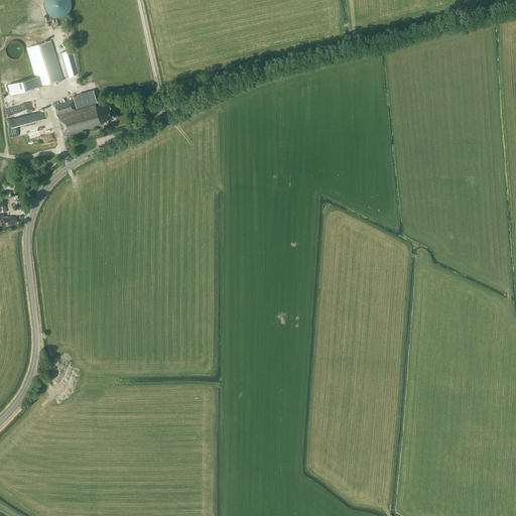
[(46,0),(47,12),(57,16),(68,16),(70,9),(70,0),(46,0)]
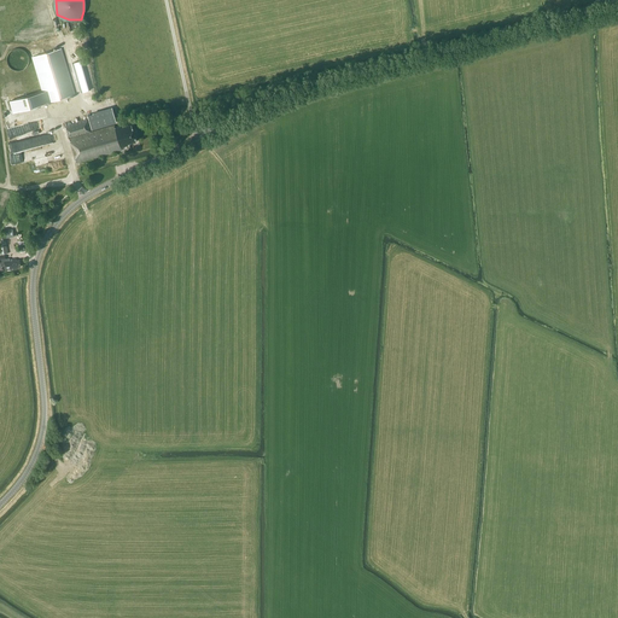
[(75,94),(60,48),(31,57),(46,103),(75,94)]
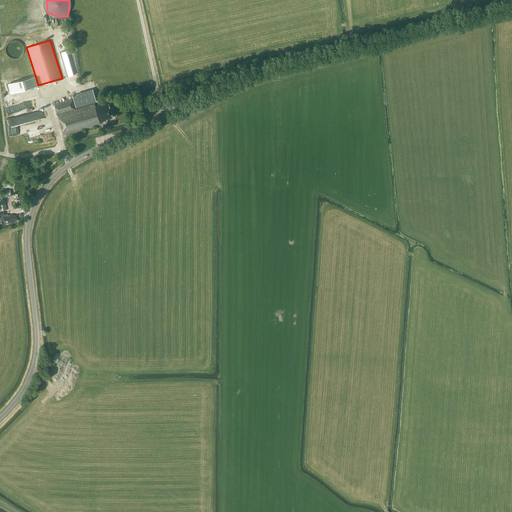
[(87,90),(73,94),(77,107),(91,103),(87,90)]
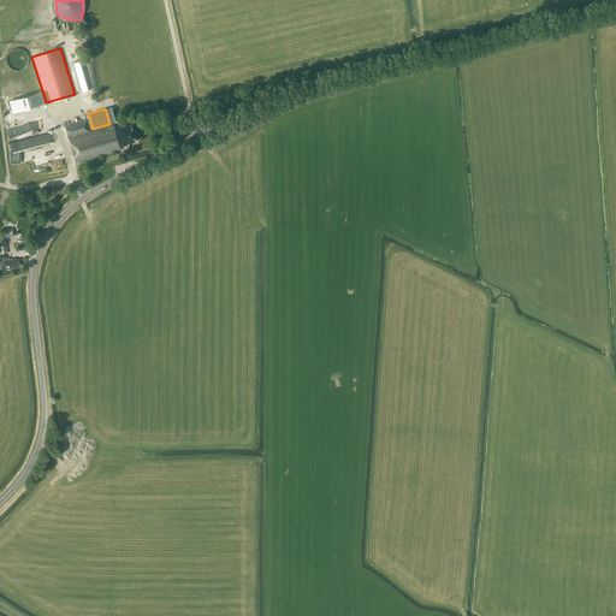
[(7,128),(10,137),(31,132),(28,119),(7,124),(9,128),(7,128)]
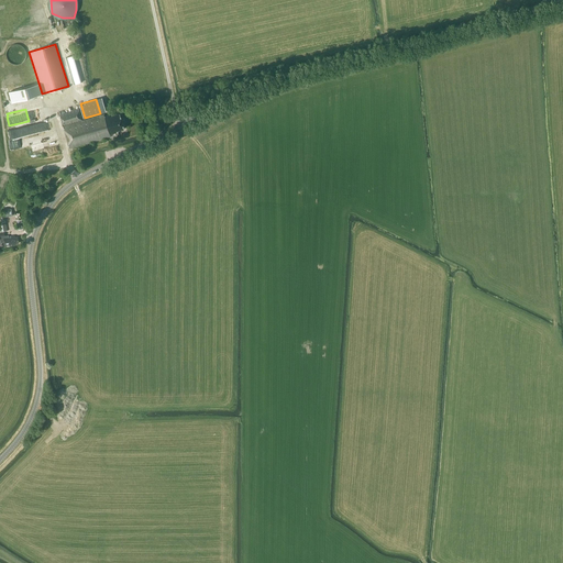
[(105,116),(103,113),(102,114),(81,120),(79,109),(59,114),(69,148),(110,136),(110,134),(117,132),(117,130),(123,129),(124,128),(123,125),(120,113),(112,116),(112,114),(105,116)]
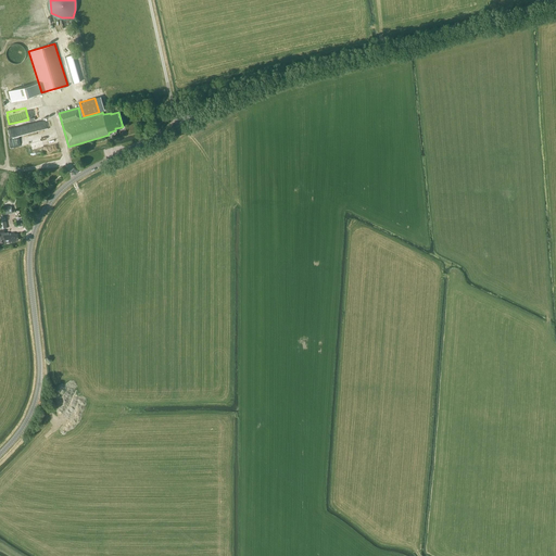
[(24,138),(11,139),(12,147),(25,146),(24,138)]
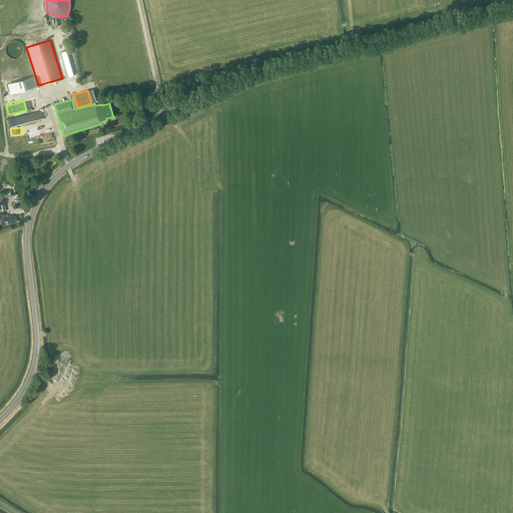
[(4,215),(4,212),(0,212),(0,219),(0,221),(4,220),(5,224),(13,223),(12,221),(17,221),(16,215),(13,216),(13,214),(8,215),(8,214),(4,215)]
